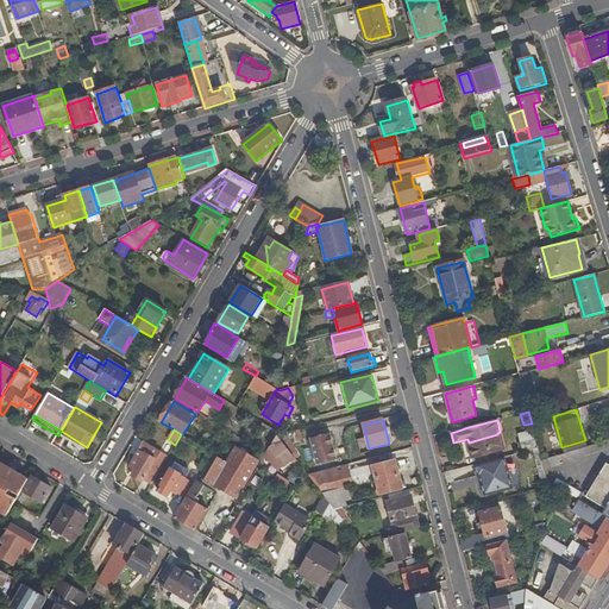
[(255,451),(264,457),(270,447),(277,435),(272,429),(258,435),(262,440),(255,451)]
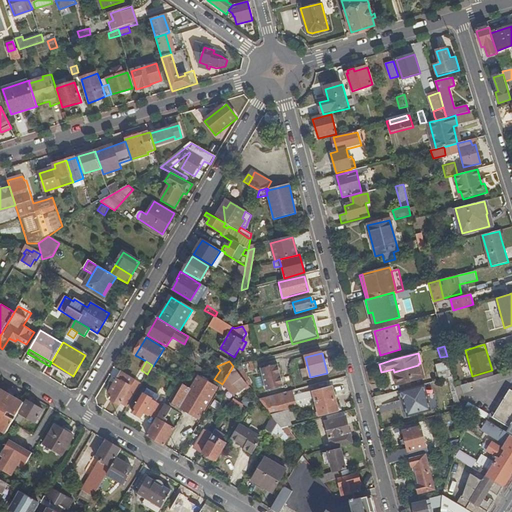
[(51,362),(49,366),(71,379),(73,376),(51,362)]
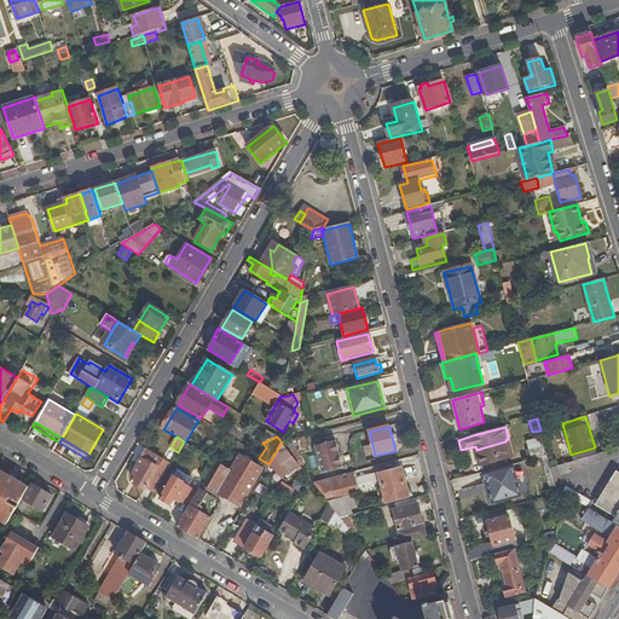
[(327,443),(320,445),(316,446),(322,470),(341,466),(335,440),(327,443)]
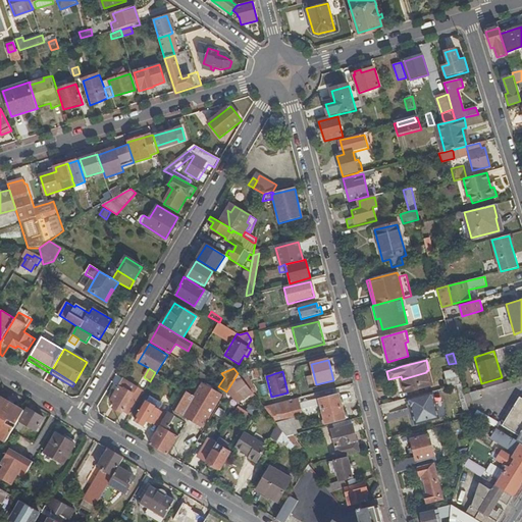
[(402,379),(406,393),(430,386),(426,372),(402,379)]
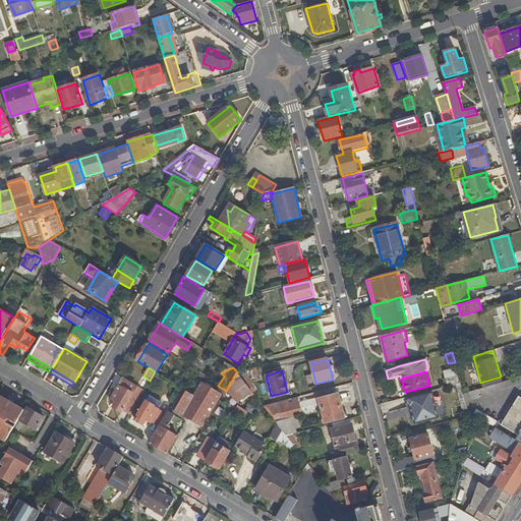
[(237,372),(231,383),(243,398),(250,394),(252,396),(254,395),(237,372)]
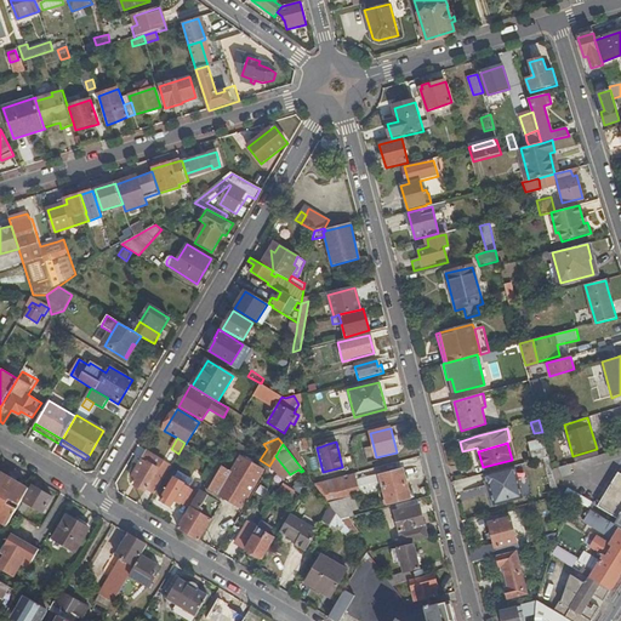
[(531,453),(534,461),(543,459),(548,457),(546,448),(531,453)]
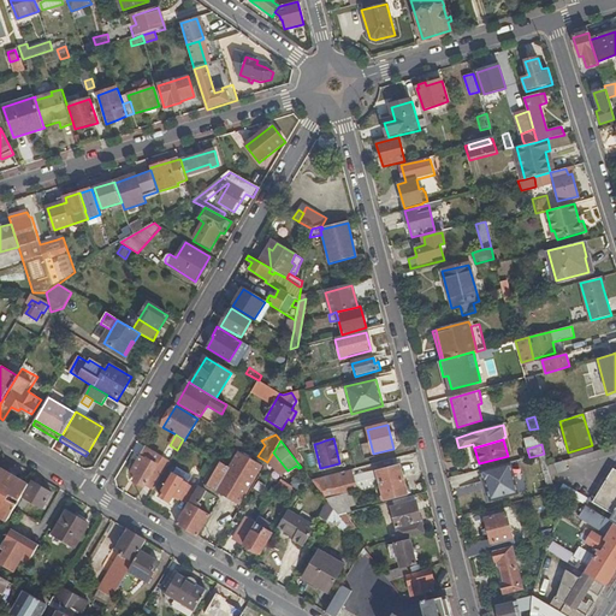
[(146,448),(131,471),(138,474),(134,481),(144,486),(161,457),(146,448)]
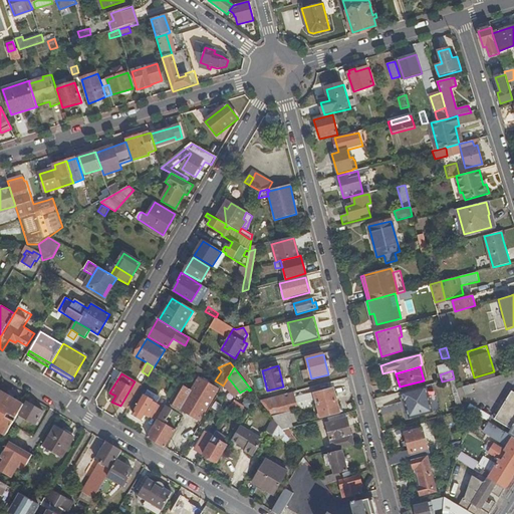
[(182,383),(170,403),(200,421),(219,389),(200,377),(192,390),(182,383)]
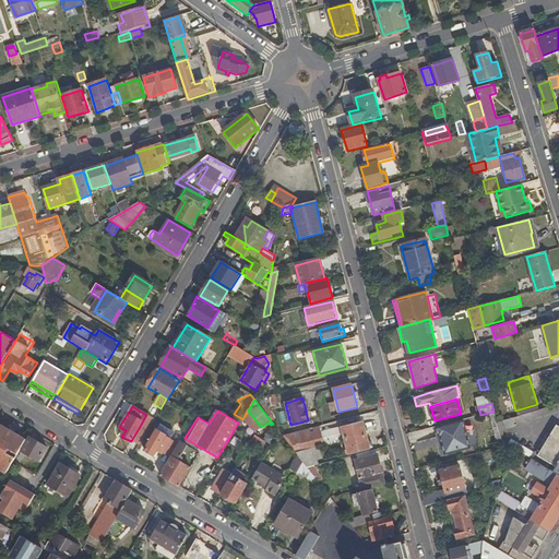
[(242,419),(244,420),(253,431),(257,431),(261,428),(261,427),(248,411),(242,419)]
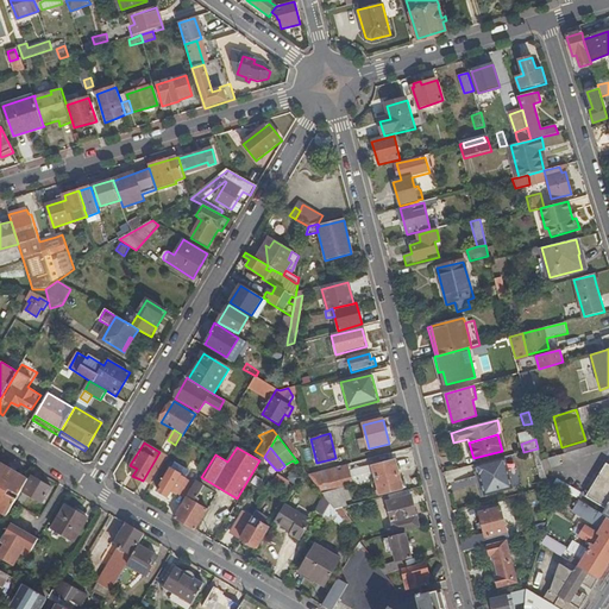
[(533,450),(542,488),(548,487),(547,479),(545,471),(541,460),(538,449),(533,450)]
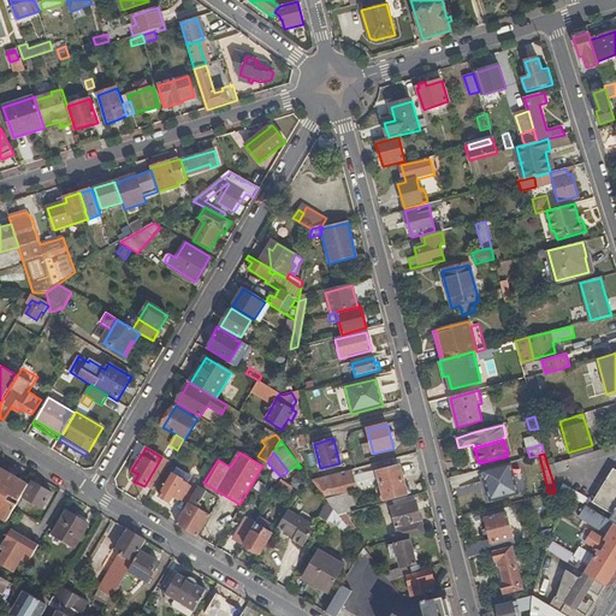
[(567,460),(548,466),(551,477),(555,475),(568,472),(569,471),(567,460)]
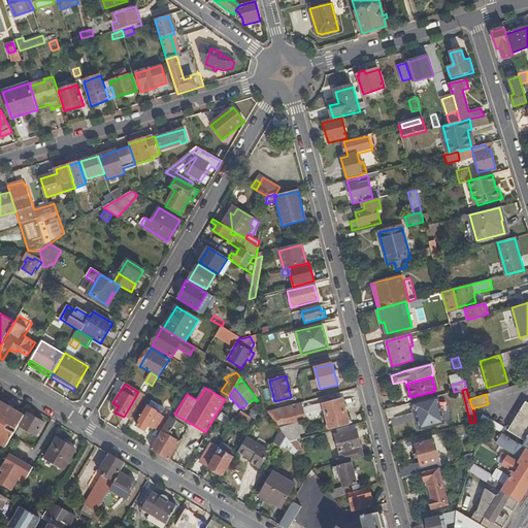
[(435,399),(414,404),(420,430),(441,424),(435,399)]
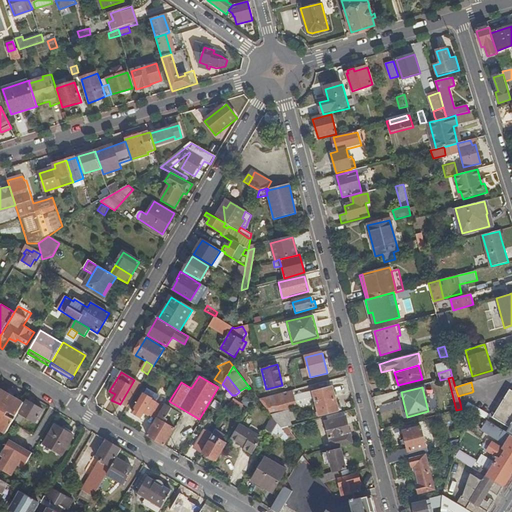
[(0,430),(6,434),(13,423),(14,420),(7,416),(9,413),(16,417),(24,403),(0,388),(0,430)]
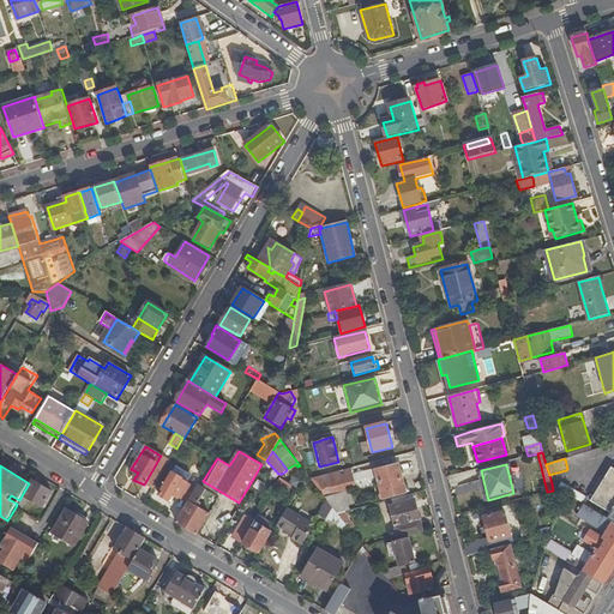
[(333,509),(337,515),(344,512),(347,512),(338,495),(333,499),(330,495),(373,483),(375,489),(379,488),(381,495),(378,495),(379,500),(405,493),(398,465),(377,471),(375,469),(351,476),(350,469),(311,480),(326,500),(333,509)]
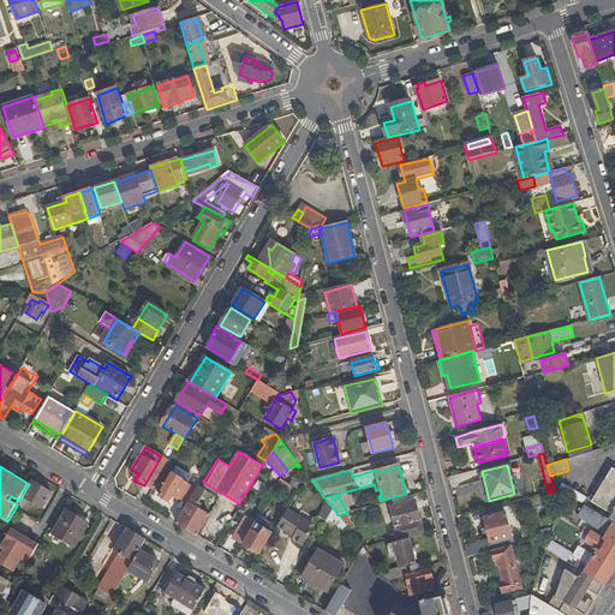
[(177,467),(173,473),(184,479),(183,479),(187,483),(192,477),(177,467)]
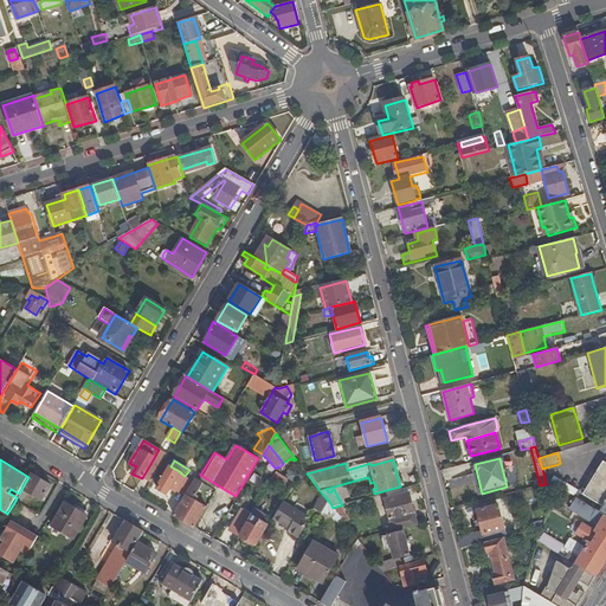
[(600,513),(605,515),(605,463),(604,462),(584,495),(603,508),(600,513)]
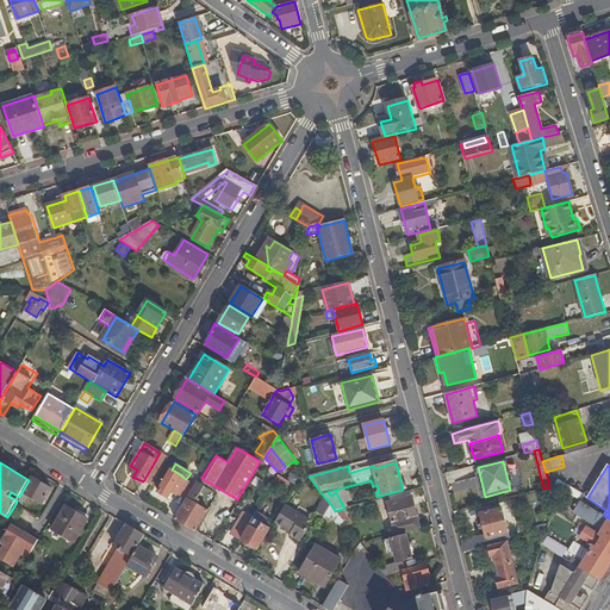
[(188,480),(194,484),(201,472),(195,467),(188,480)]
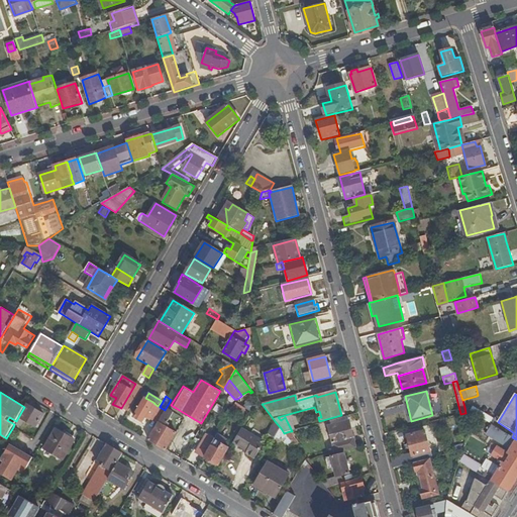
[(479,404),(477,396),(466,399),(468,407),(473,405),(479,404)]
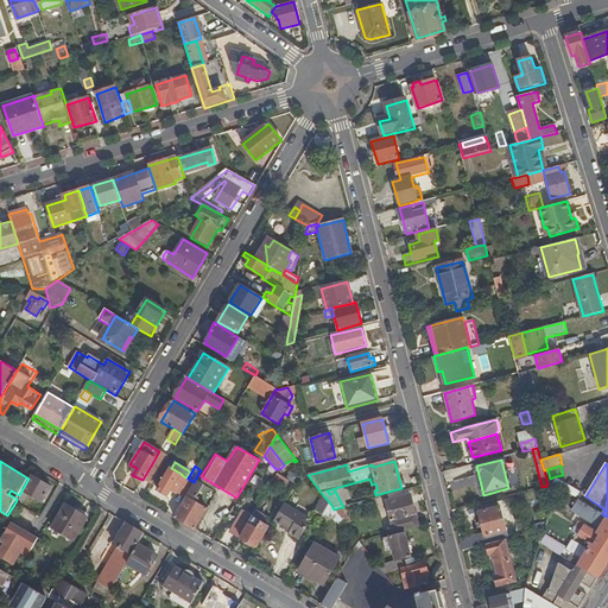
[(182,474),(171,468),(159,489),(169,495),(172,491),(177,493),(187,477),(185,477),(181,474),(182,474)]
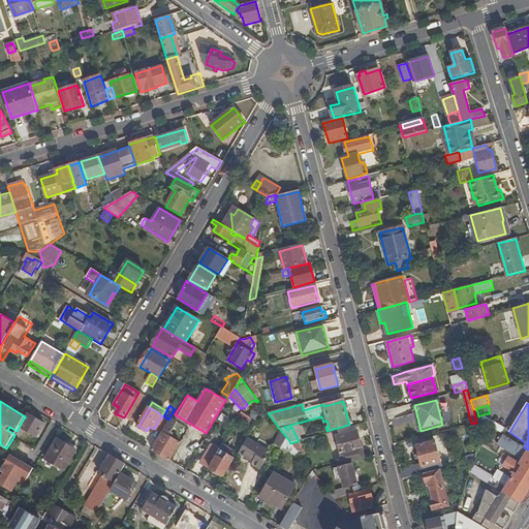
[(396,407),(386,411),(390,417),(399,414),(396,407)]
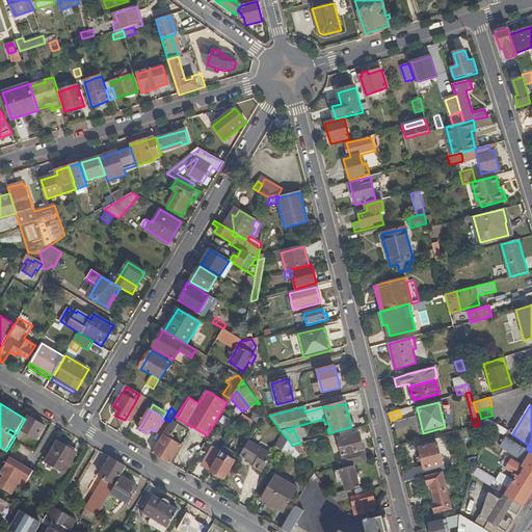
[(259,423),(245,415),(240,422),(248,427),(248,426),(255,430),(259,423)]
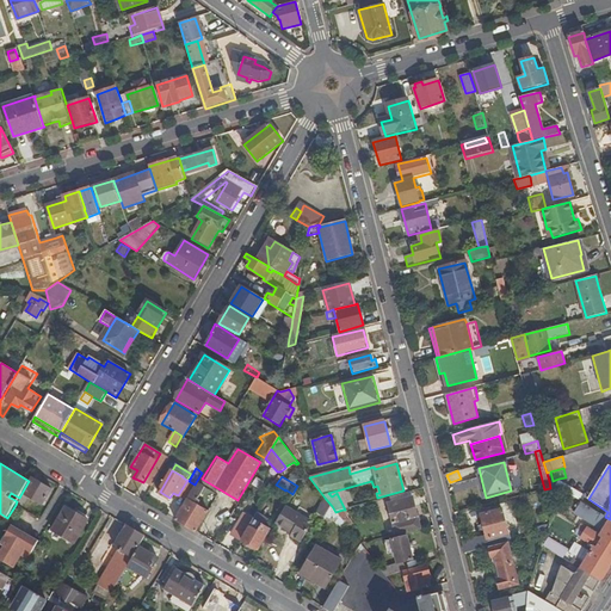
[(53,489),(32,479),(24,494),(43,505),(53,489)]
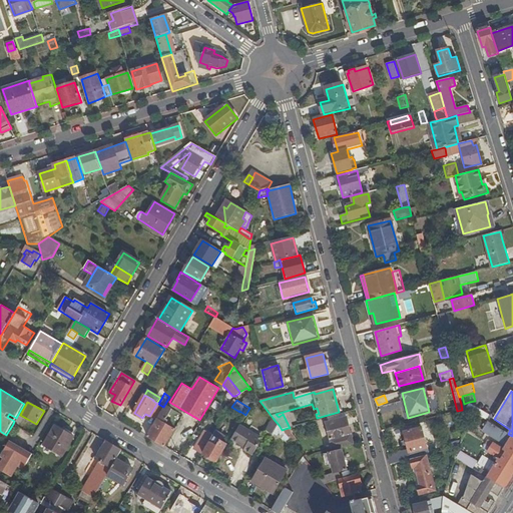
[(157,403),(149,416),(155,420),(163,407),(158,404),(157,403)]
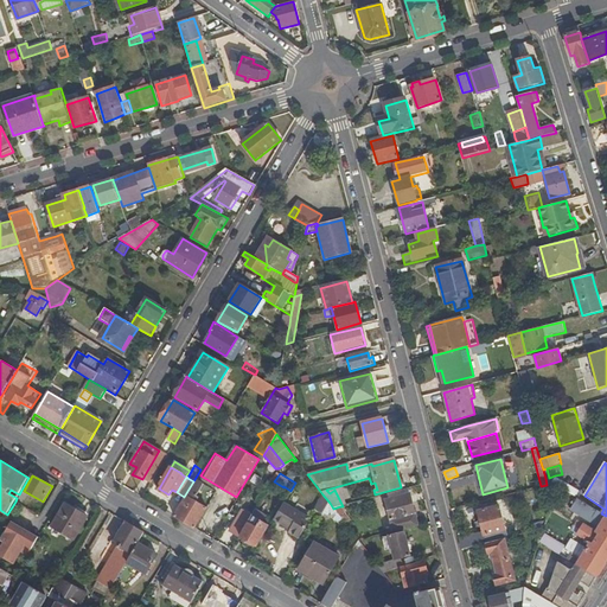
[(556,477),(551,483),(577,498),(579,499),(582,493),(556,477)]
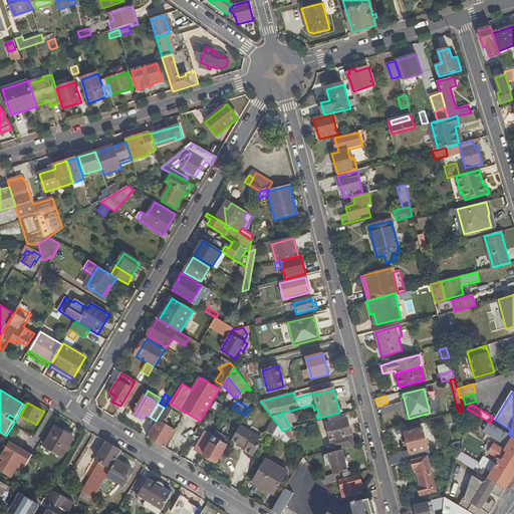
[(166,406),(148,437),(166,448),(176,431),(167,425),(169,422),(167,420),(173,411),(166,406)]
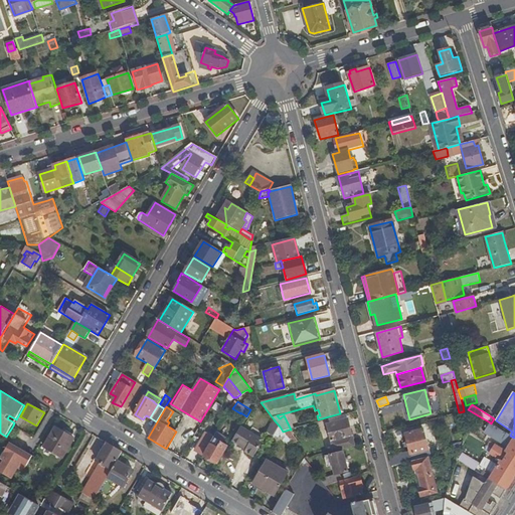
[(335,441),(338,451),(354,447),(346,414),(325,420),(331,442),(335,441)]
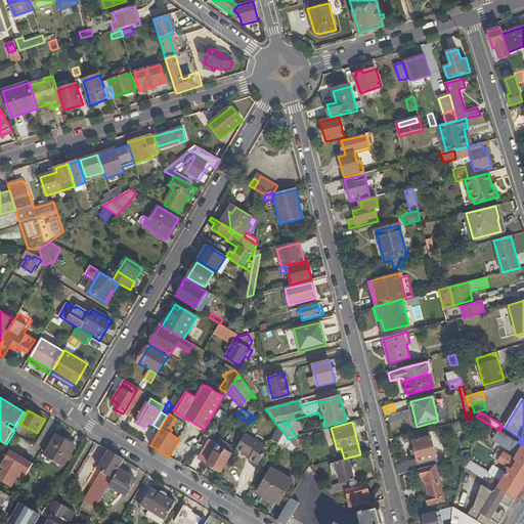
[(271,440),(277,444),(285,434),(278,427),(271,440)]
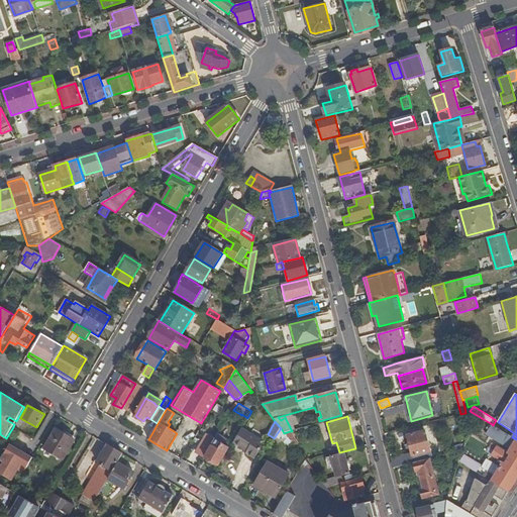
[(499,437),(505,441),(507,438),(505,436),(506,434),(493,425),(492,424),(486,433),(497,440),(499,437)]
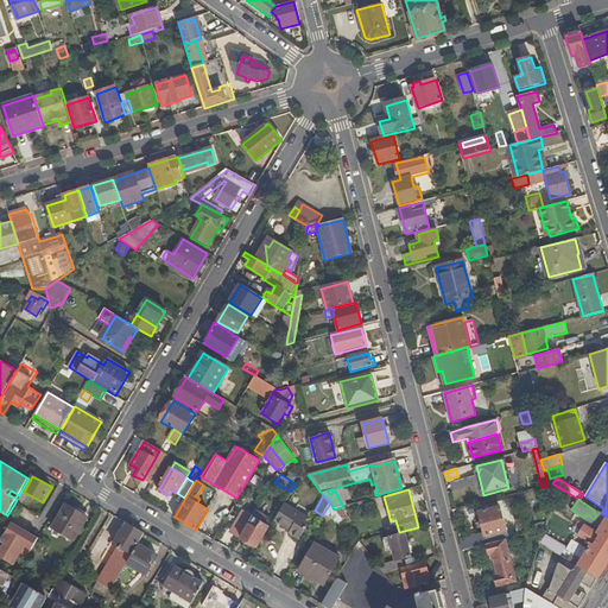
[(88,517),(67,504),(52,526),(74,539),(88,517)]
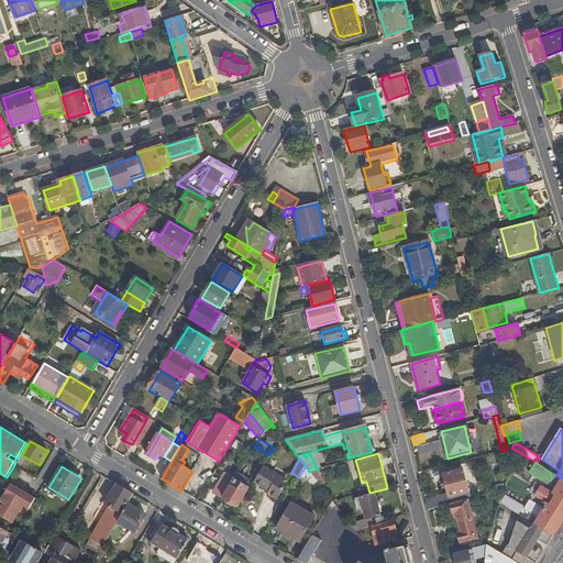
[(263,466),(254,482),(264,488),(266,489),(265,492),(278,499),(288,482),(263,466)]
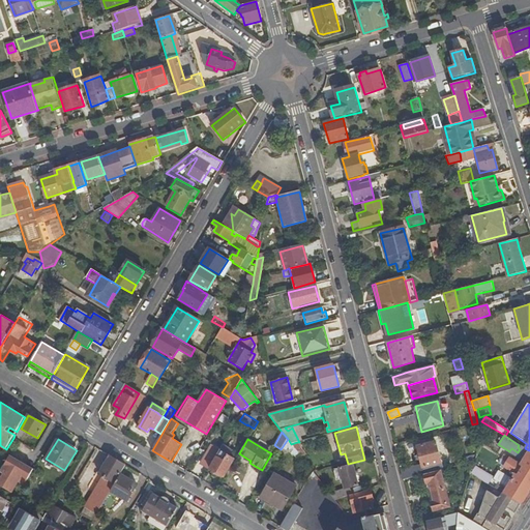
[(281,449),(280,451),(284,454),(288,448),(297,460),(300,457),(291,444),(288,439),(281,449)]
